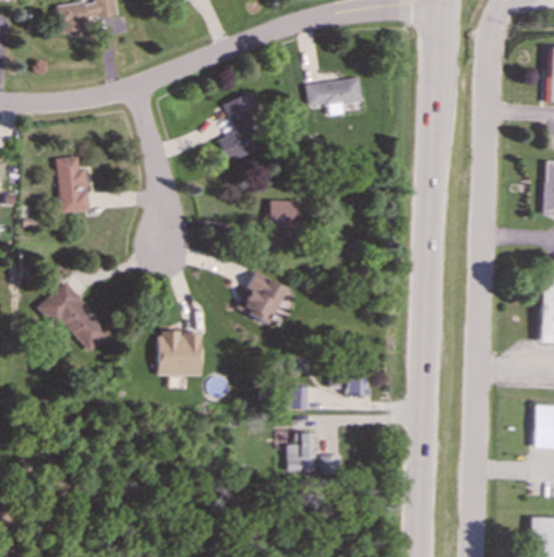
[(98,0),(56,5),(59,33),(87,29),(86,21),(118,16),(116,0),(98,0)]
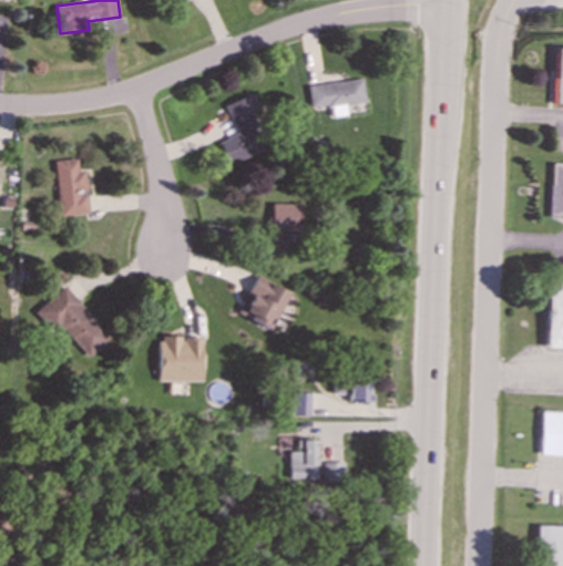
[(368,103),(365,80),(311,85),(314,109),(334,106),(335,117),(349,115),(348,105),(368,103)]
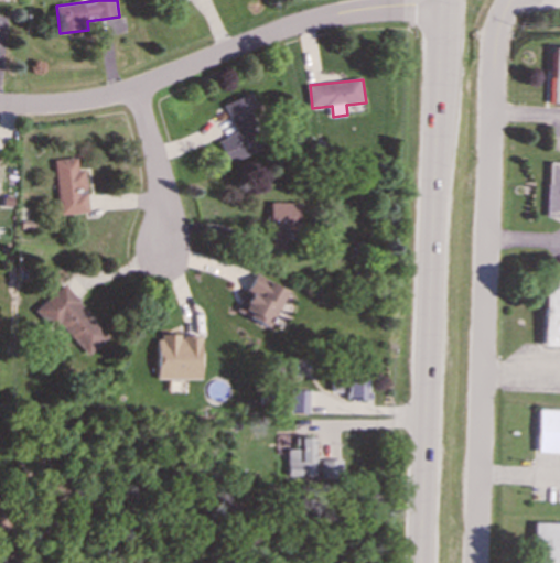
[(226,105),(238,133),(221,140),(229,164),(268,149),(252,109),(258,107),(252,94),(226,105)]
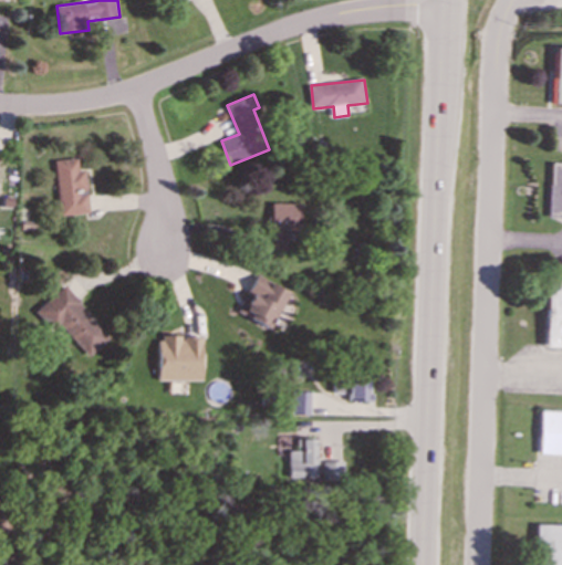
[(89,170),(81,170),(80,159),(59,160),(61,216),(91,215),(89,170)]
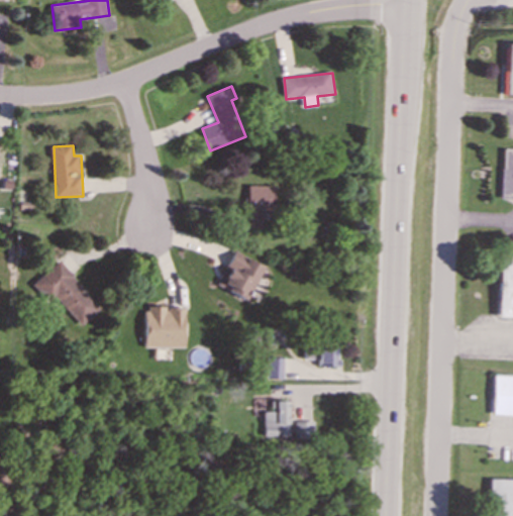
[(512,149),(504,149),(503,199),(512,199),(512,149)]
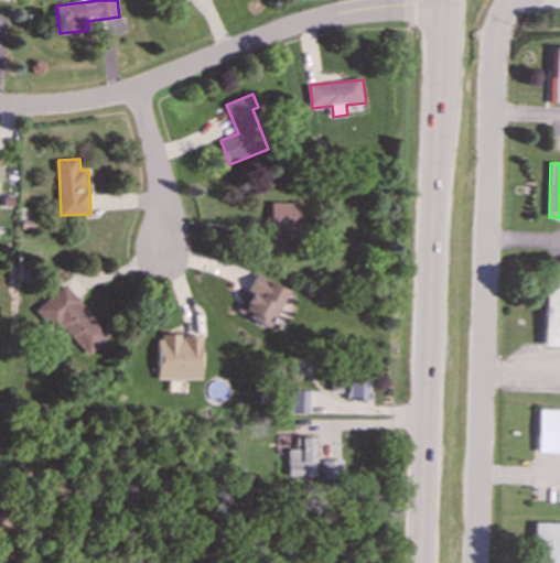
[(288,249),(289,230),(301,230),(302,203),(271,203),(270,248),(288,249)]
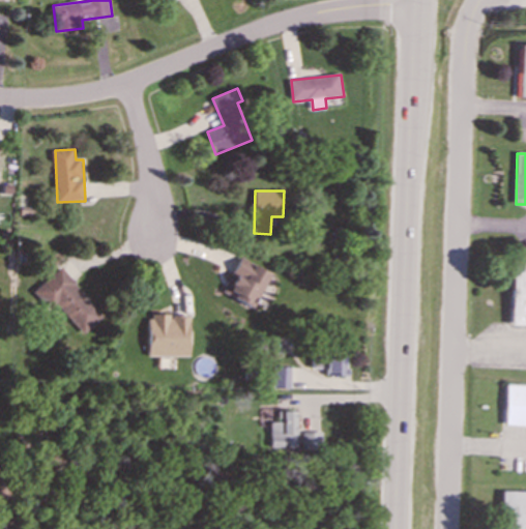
[(271,272),(240,259),(225,294),(255,307),(271,272)]
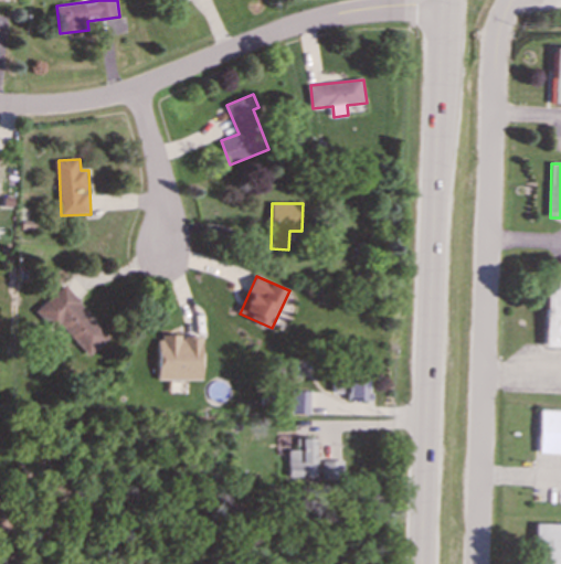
[(560,283),(549,283),(547,348),(560,348),(560,283)]
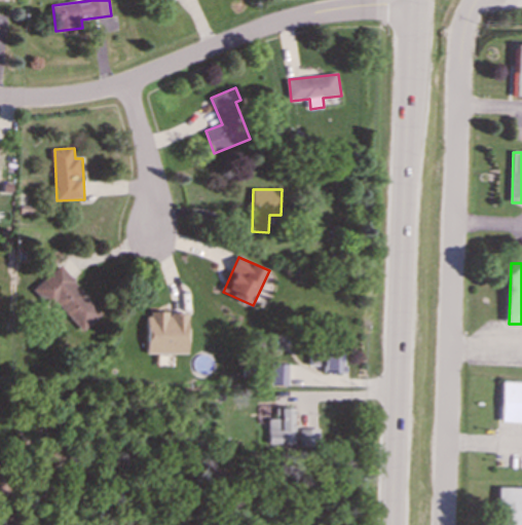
[(105,313),(61,266),(35,290),(52,308),(58,303),(85,332),(105,313)]
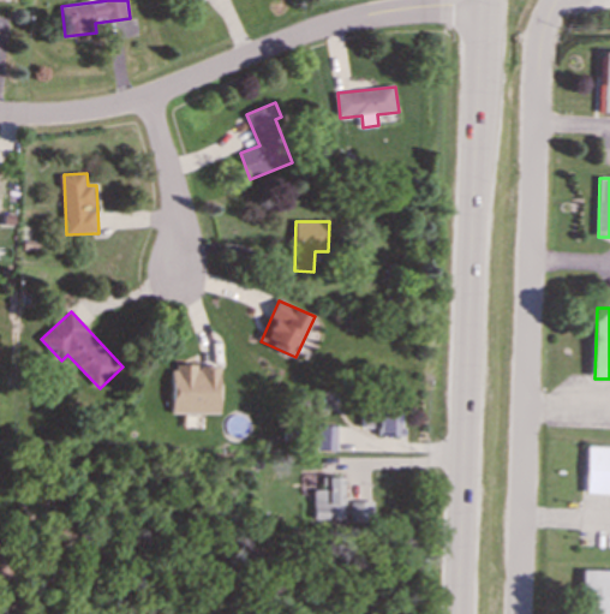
[(174,413),(221,415),(222,367),(198,367),(198,365),(175,364),(174,413)]
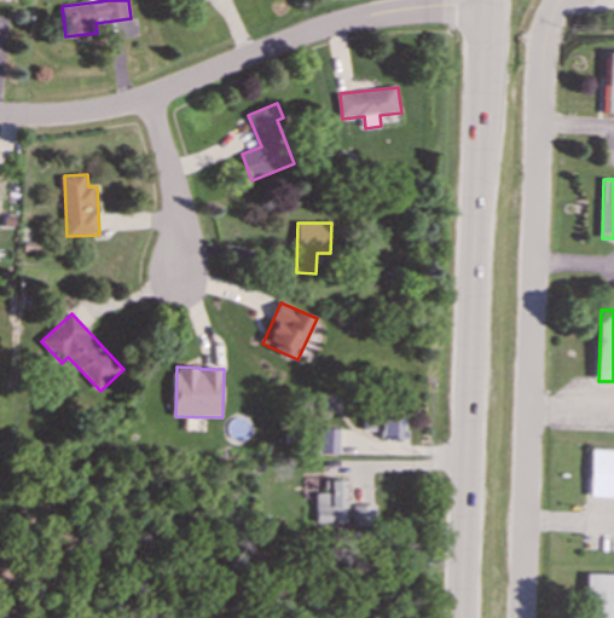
[(368,431),(382,431),(383,440),(406,440),(406,415),(368,415),(368,431)]
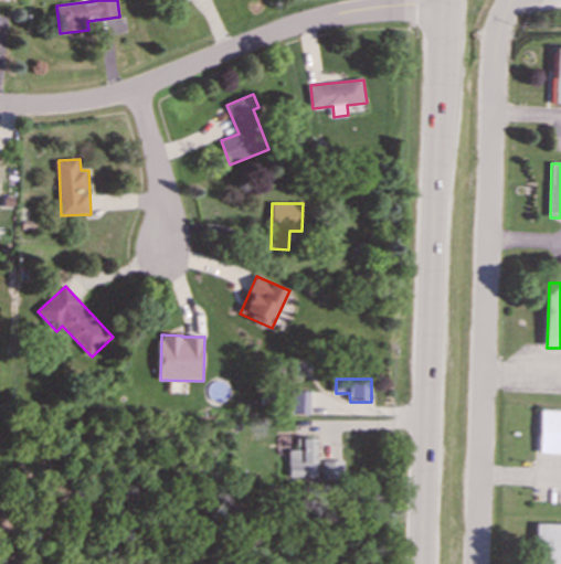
[(294,414),(313,414),(313,392),(295,392),(294,414)]
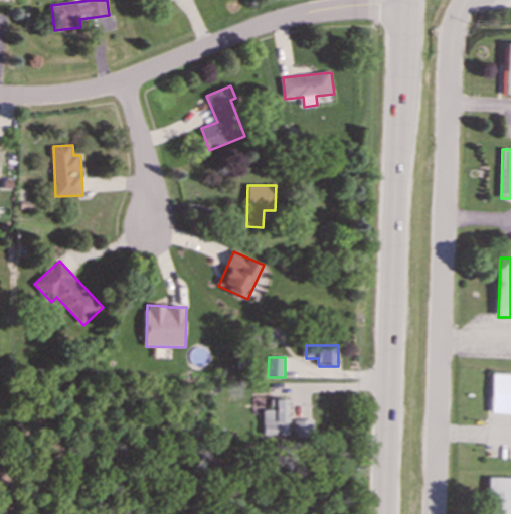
[(510,375),(493,375),(492,413),(510,413),(510,375)]
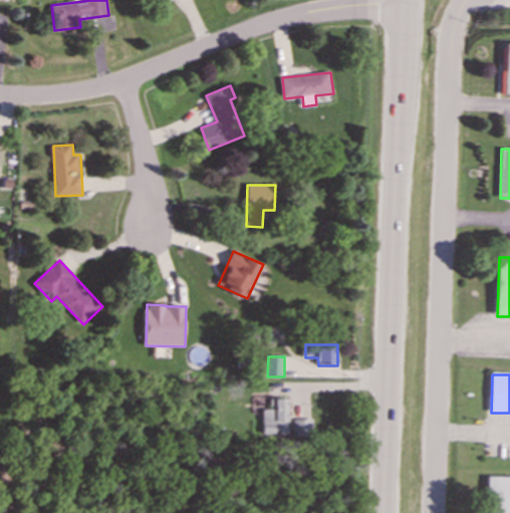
[(264,435),(289,435),(289,399),(271,400),(271,410),(264,410),(264,435)]
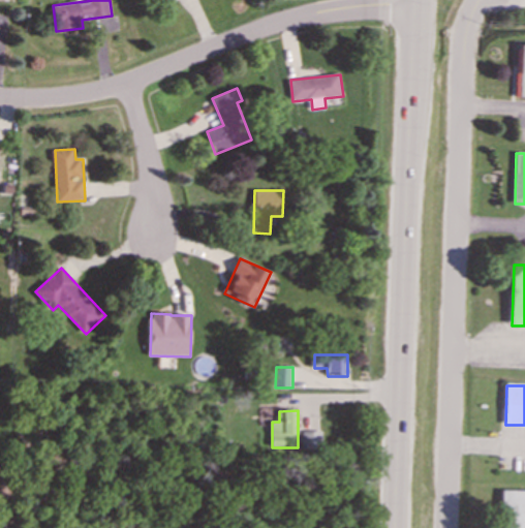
[(524,491),(503,491),(501,527),(524,527),(524,491)]
